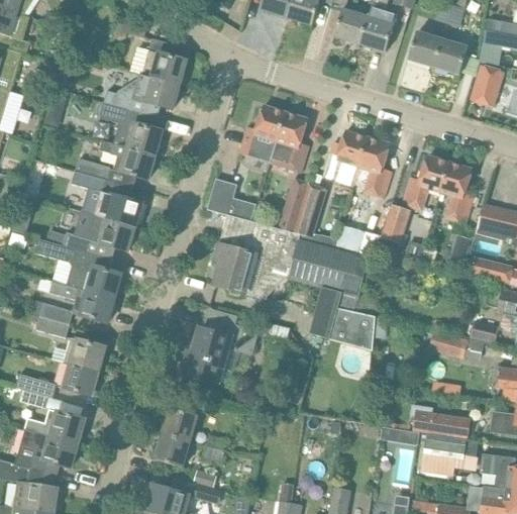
[(0,0),(0,5),(28,14),(37,0),(0,0)]
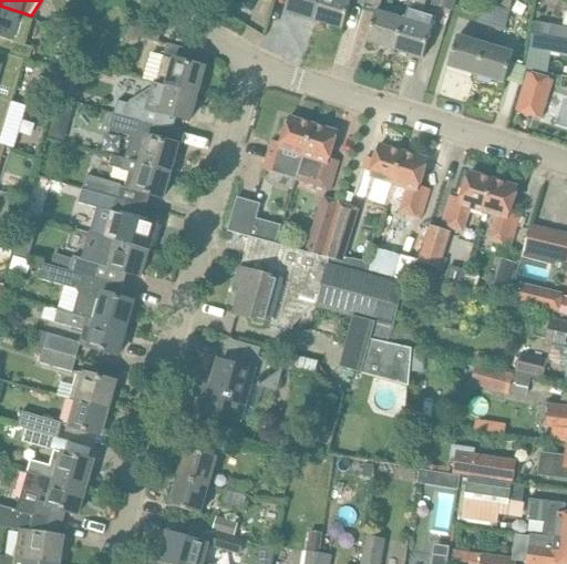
[(288,0),(286,9),(315,18),(319,0),(288,0)]
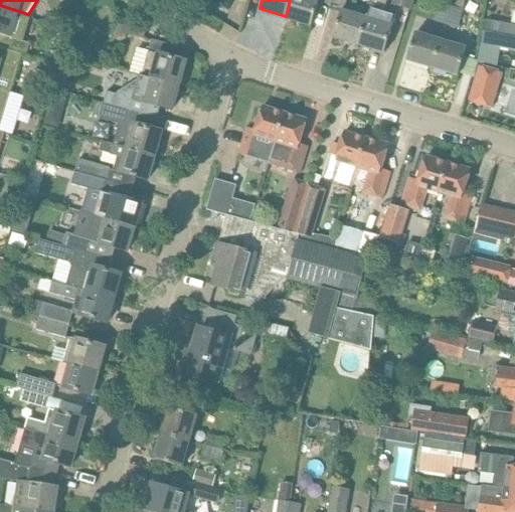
[(290,0),(286,16),(311,24),(318,0),(290,0)]
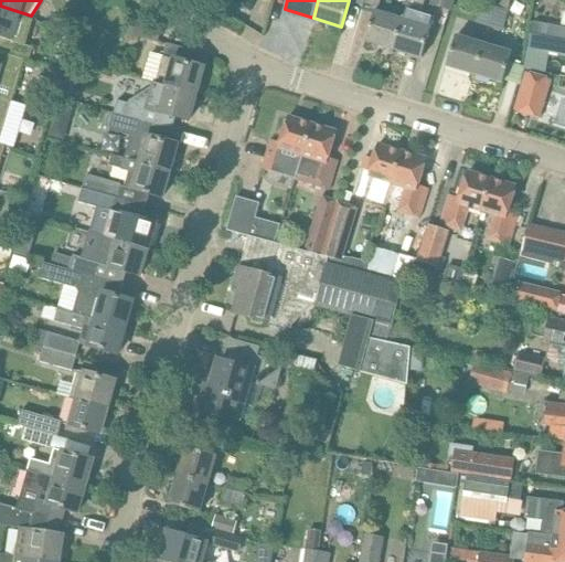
[(402,18),(393,46),(420,55),(434,12),(422,9),(424,0),(407,0),(406,3),(402,18)]
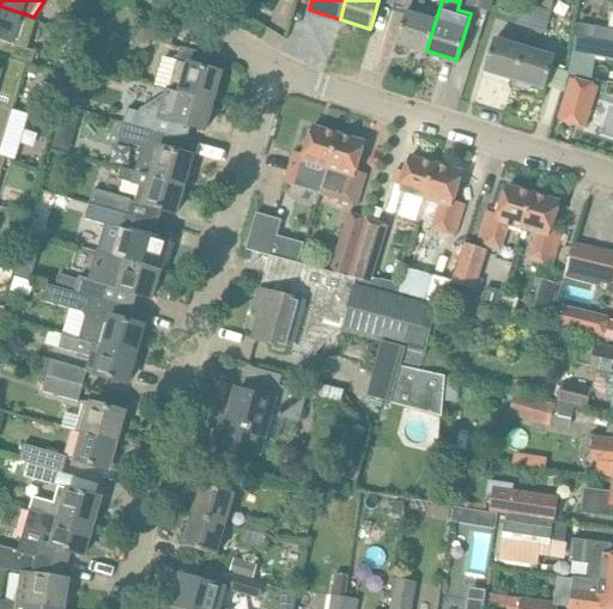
[(530,25),(538,5),(527,2),(521,22),(530,25)]
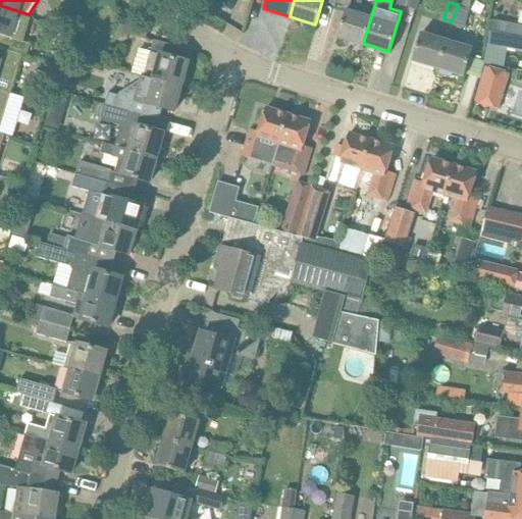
[(468,8),(458,4),(452,21),(463,24),(468,8)]
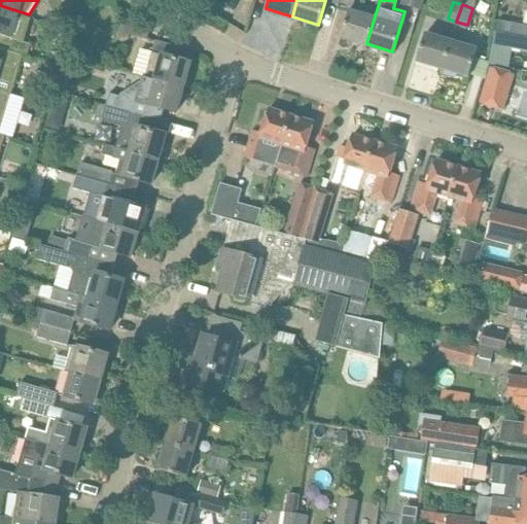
[(22,39),(29,14),(22,12),(0,6),(0,32),(3,34),(0,42),(0,45),(23,53),(28,55),(31,41),(22,39)]
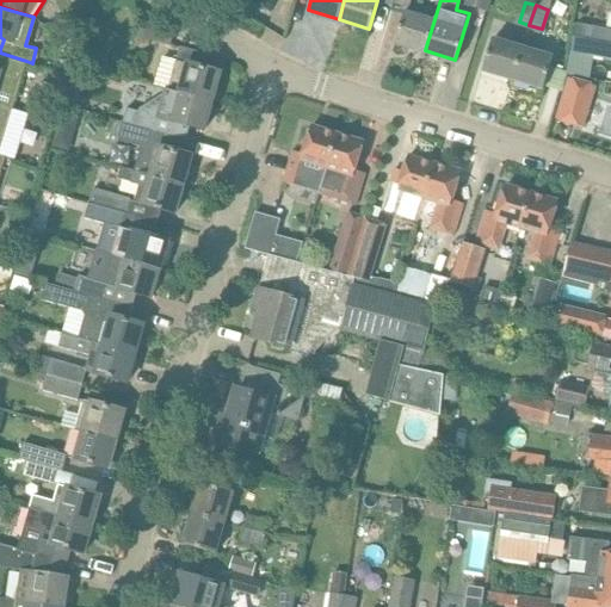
[(425,50),(434,19),(405,10),(395,41),(425,50)]
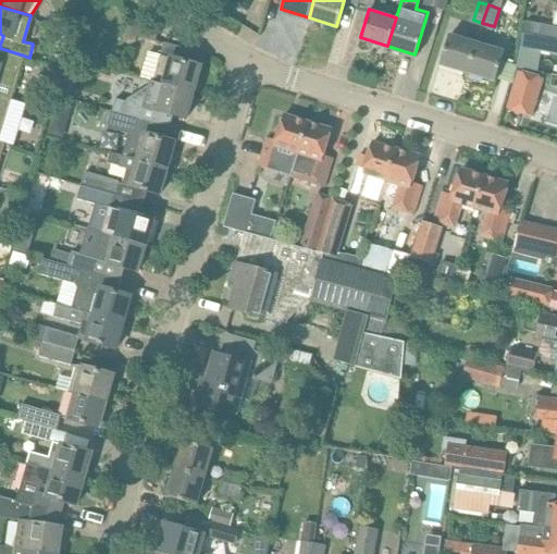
[(130,17),(126,31),(156,38),(159,25),(130,17)]
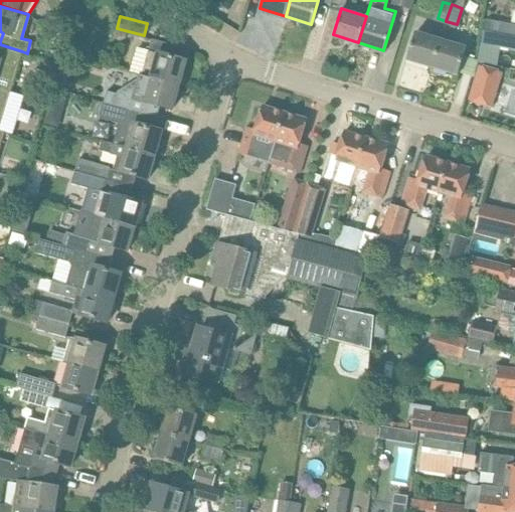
[(514,23),(486,18),(482,39),(514,45),(514,23)]
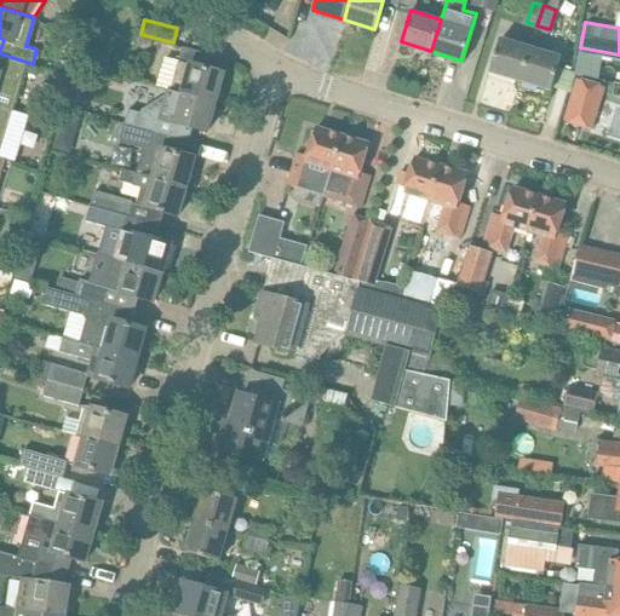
[(521,79),(530,46),(500,38),(489,69),(521,79)]
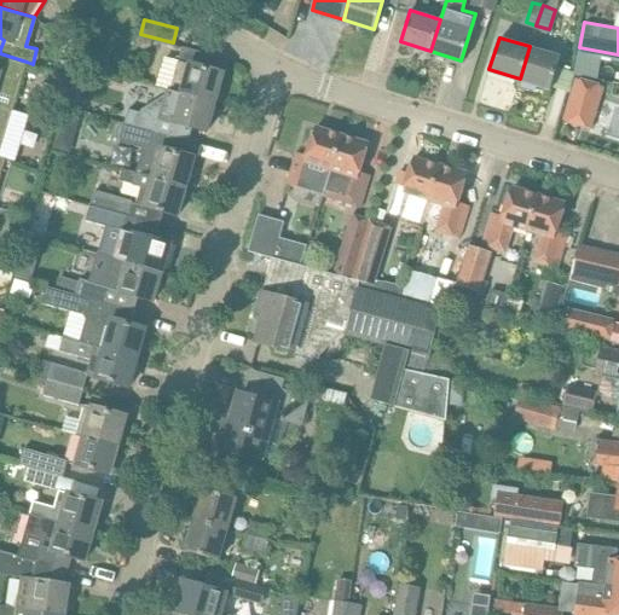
[(183,45),(171,88),(214,100),(223,71),(204,65),(208,52),(183,45)]
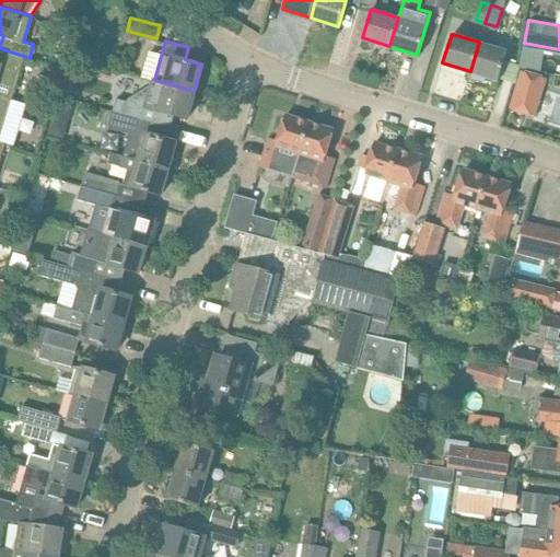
[(479,42),(470,71),(498,80),(506,50),(479,42)]
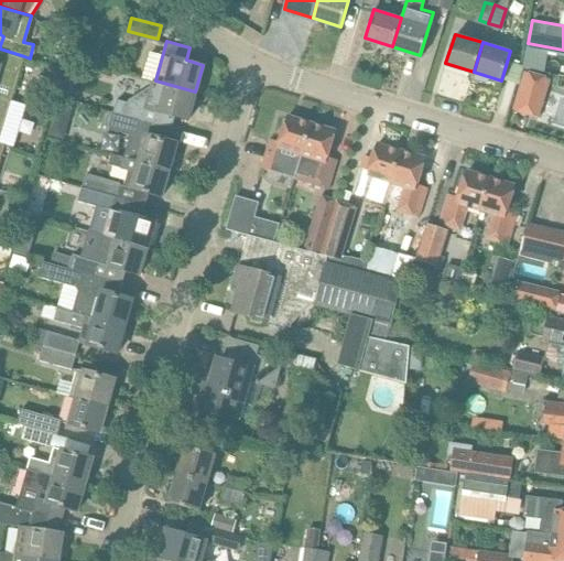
[(0,49),(0,95),(11,98),(24,56),(0,49)]
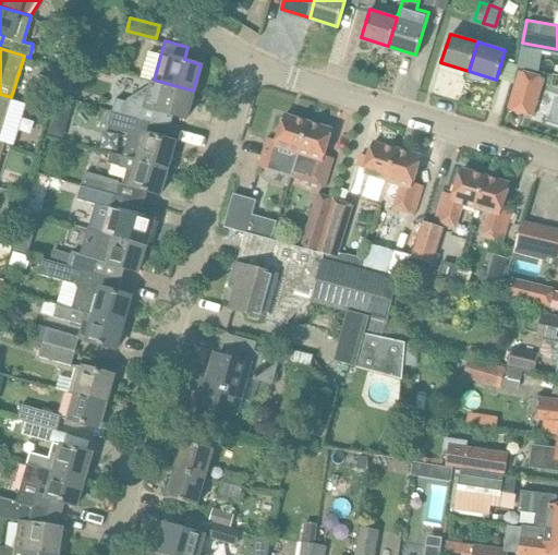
[(519,68),(507,105),(532,112),(544,75),(519,68)]
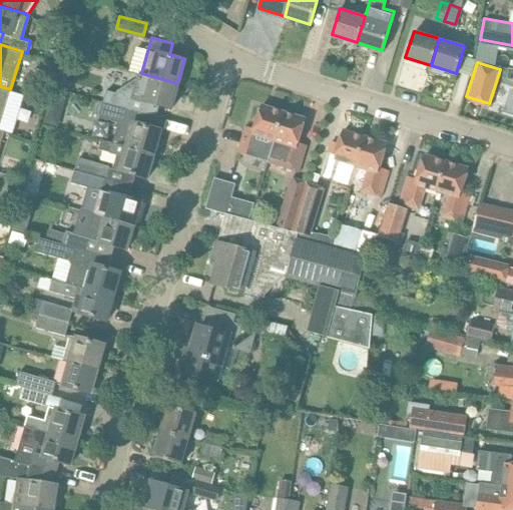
[(170,107),(177,83),(141,73),(139,72),(138,76),(117,89),(116,91),(106,88),(103,100),(129,108),(155,115),(159,104),(170,107)]
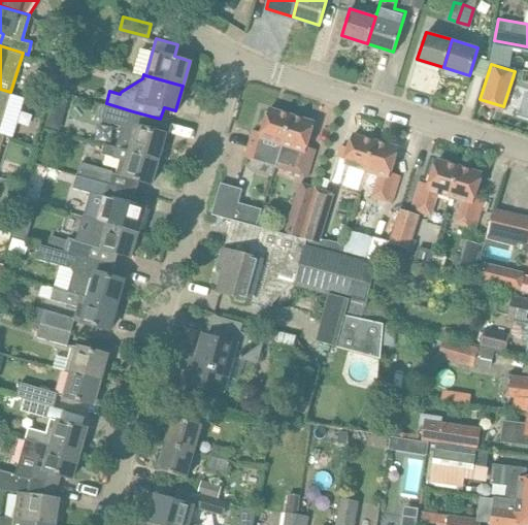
[(0,132),(5,133),(0,131),(0,127),(10,92),(0,89),(0,132)]
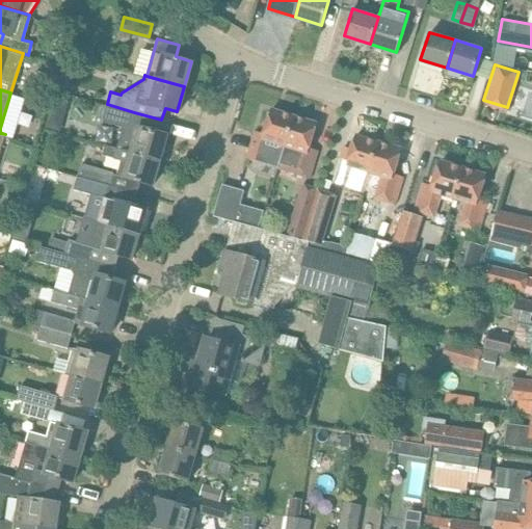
[(49,104),(48,108),(63,112),(68,101),(51,96),(49,104)]
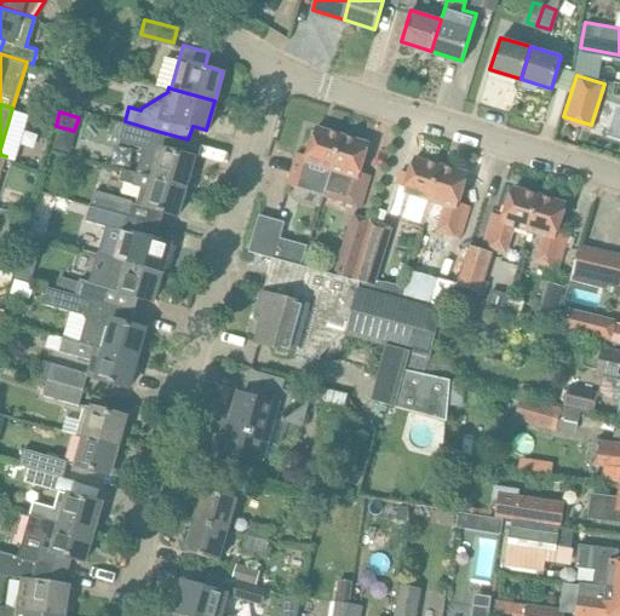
[(120,134),(119,139),(144,147),(141,159),(137,171),(185,185),(194,156),(162,148),(166,133),(156,131),(125,121),(120,134)]
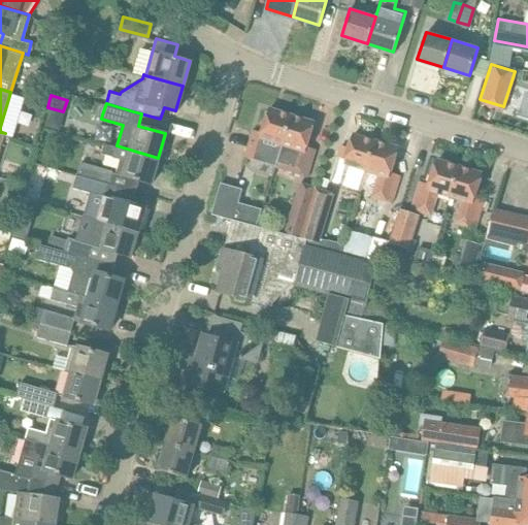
[(283,142),(292,113),(268,107),(261,131),(253,128),(244,155),(275,165),(283,142)]
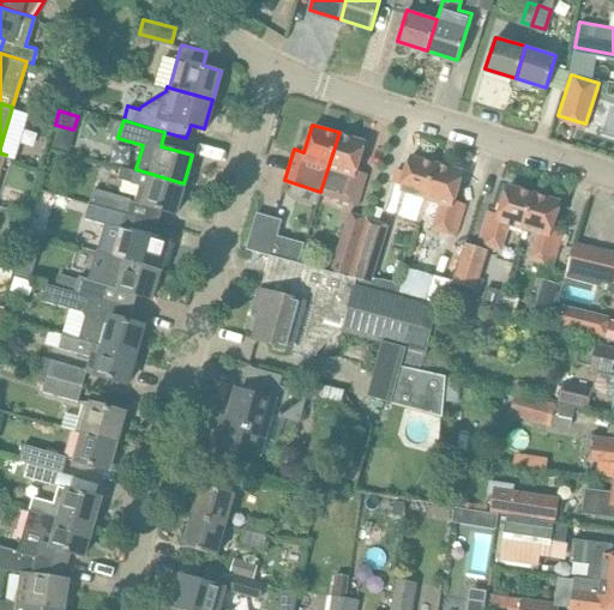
[(329,165),(320,192),(356,203),(366,171),(356,168),(366,140),(339,132),(329,165)]
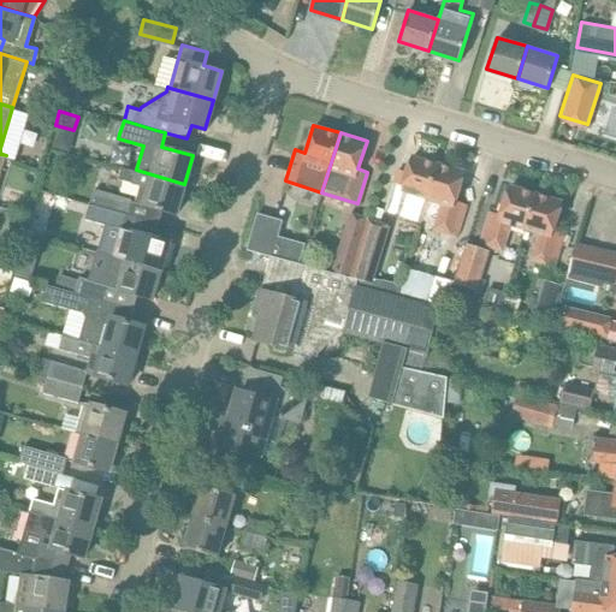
[(385,207),(383,211),(404,218),(412,191),(427,196),(438,164),(412,155),(407,170),(397,166),(392,179),(385,207)]
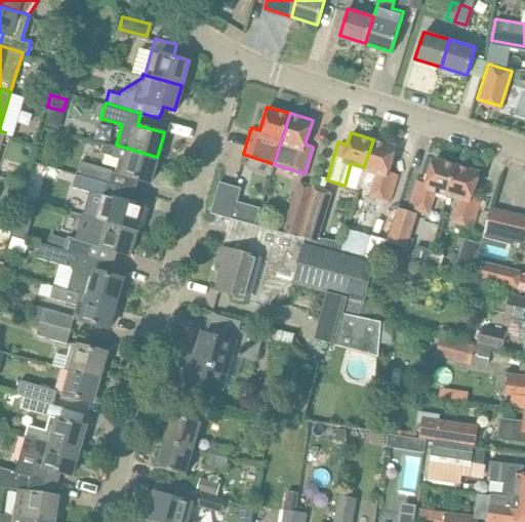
[(373,139),(364,167),(377,171),(370,194),(388,199),(397,172),(389,169),(396,146),(373,139)]
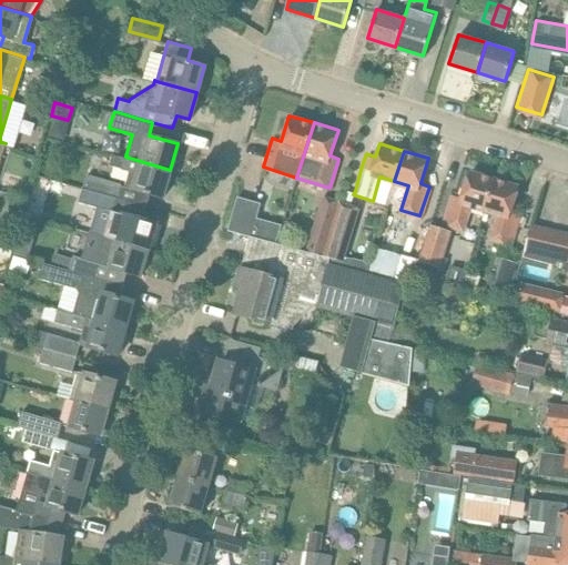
[(113,153),(110,164),(111,164),(130,170),(125,185),(163,195),(170,170),(125,157),(113,153)]
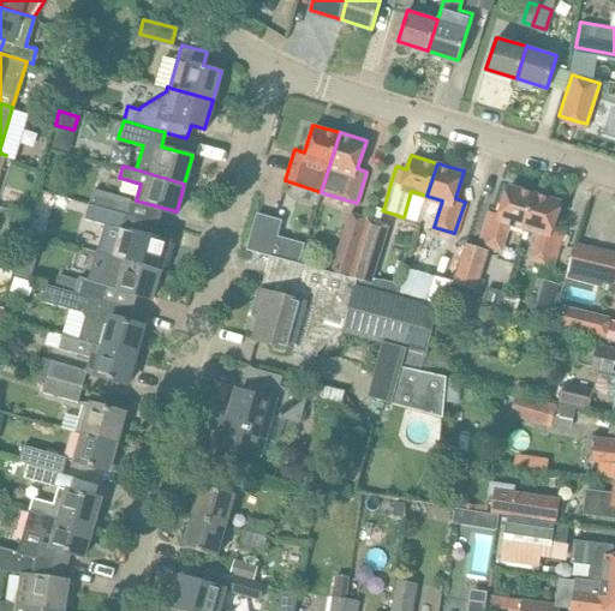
[(524,226),(535,193),(508,185),(500,213),(490,209),(481,240),(501,247),(508,221),(524,226)]
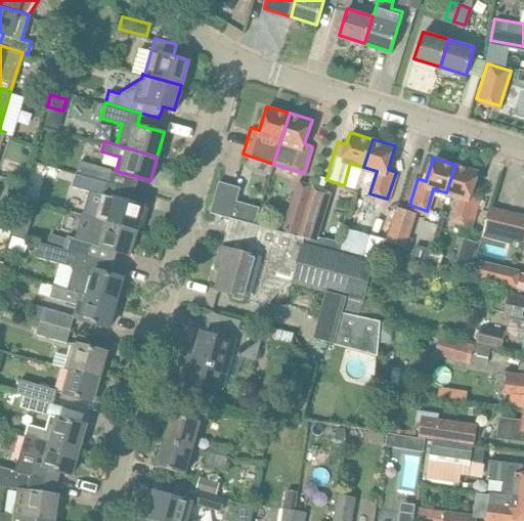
[(80,160),(76,173),(107,181),(112,169),(80,160)]
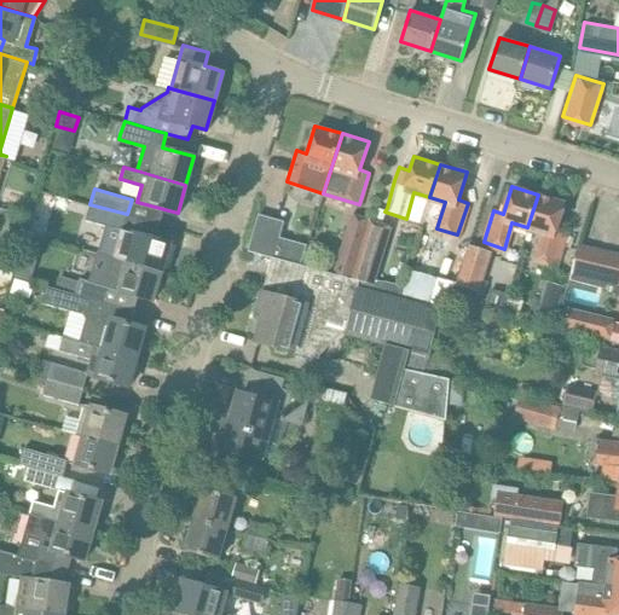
[(538,195),(527,227),(543,232),(536,259),(556,265),(566,233),(556,231),(565,202),(538,195)]
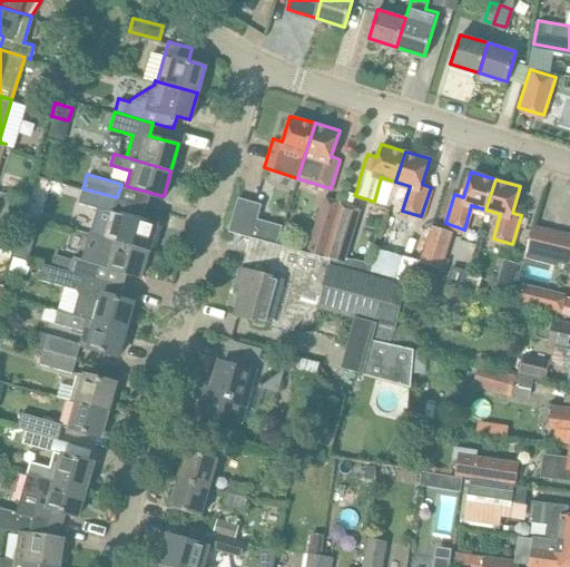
[(117,197),(82,188),(79,202),(97,207),(114,212),(114,209),(117,197)]
